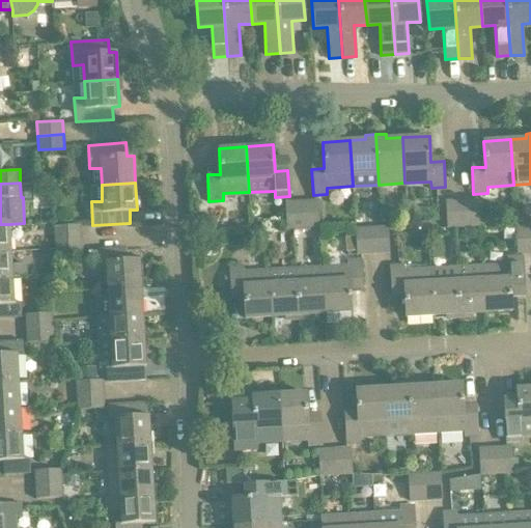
[(478,198),(462,199),(464,225),(479,224),(478,198)]
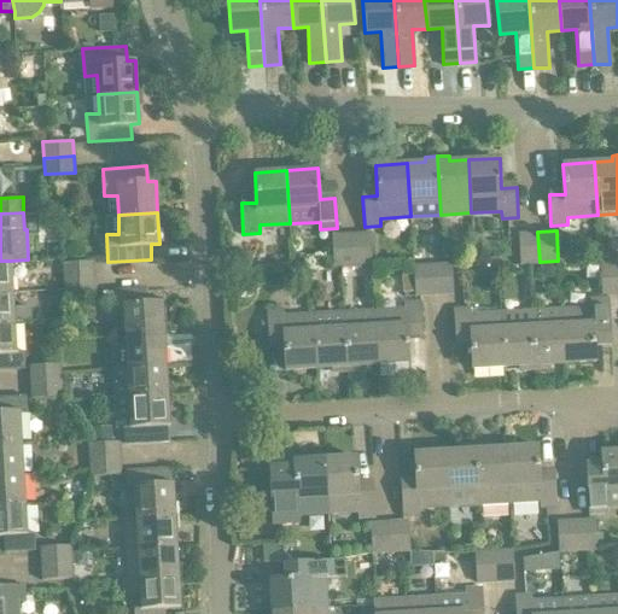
[(369,232),(350,233),(353,263),(372,262),(369,232)]
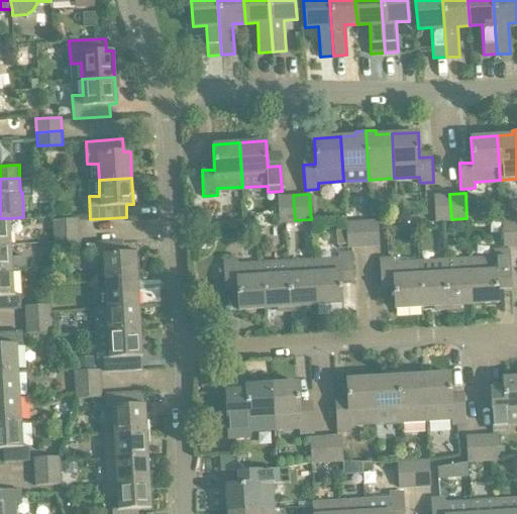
[(451,219),(449,194),(433,195),(435,220),(451,219)]
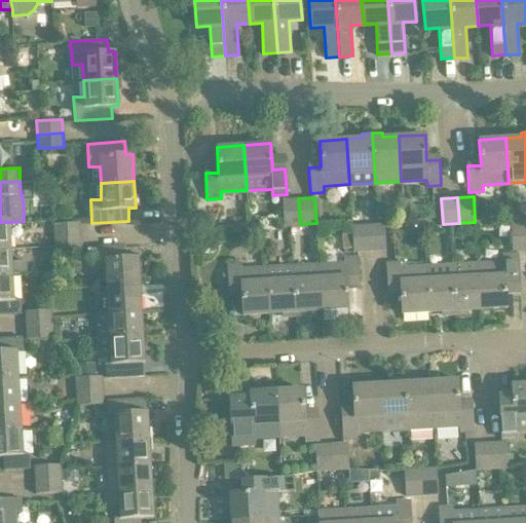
[(300,224),(298,198),(283,199),(284,225),(300,224)]
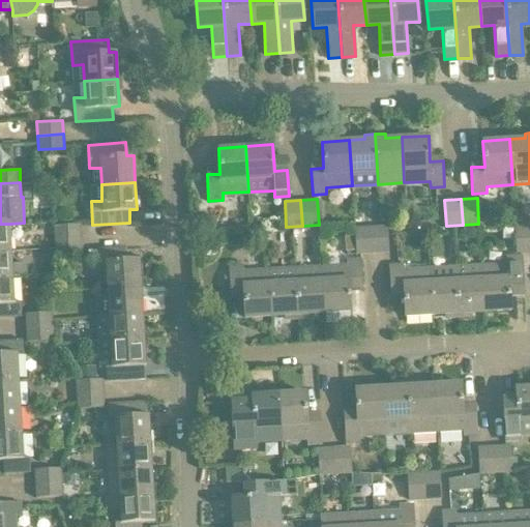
[(0,224),(0,250),(10,250),(9,224),(0,224)]
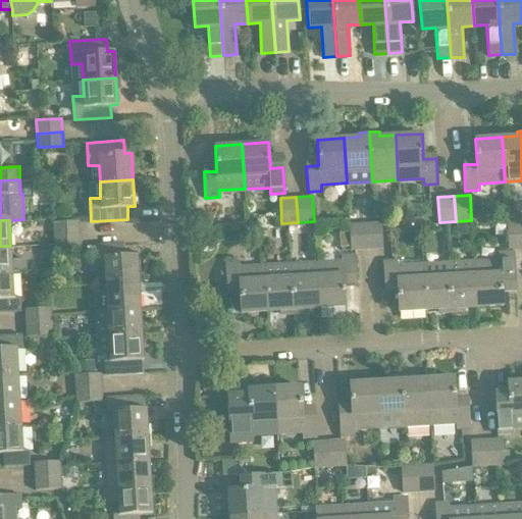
[(53,221),(54,235),(80,234),(79,220),(53,221)]
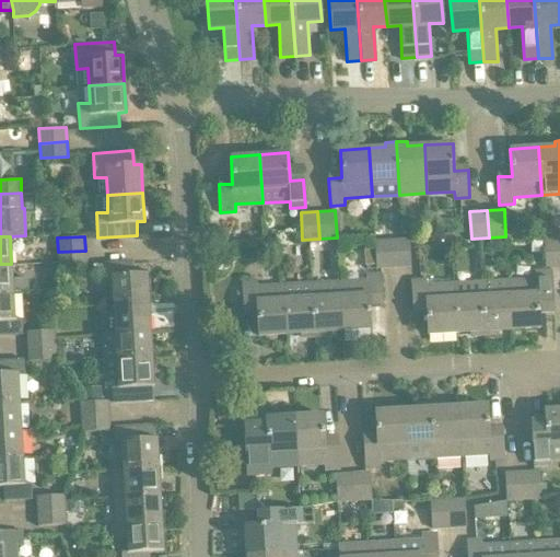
[(559,265),(559,236),(544,239),(545,266),(559,265)]
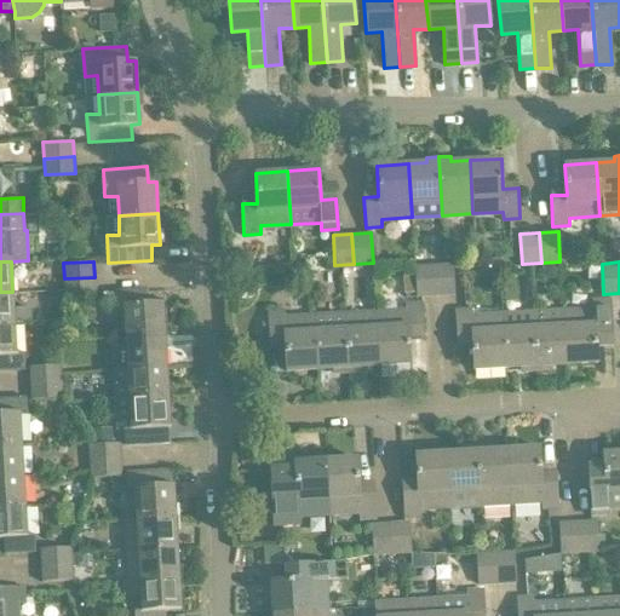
[(453,263),(434,264),(436,294),(454,293),(453,263)]
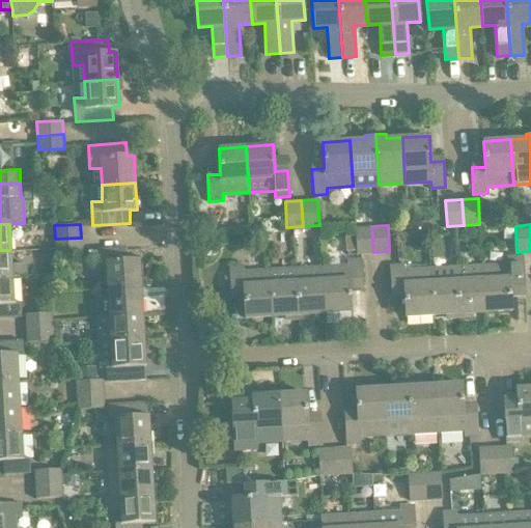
[(373,252),(371,226),(355,227),(357,253),(373,252)]
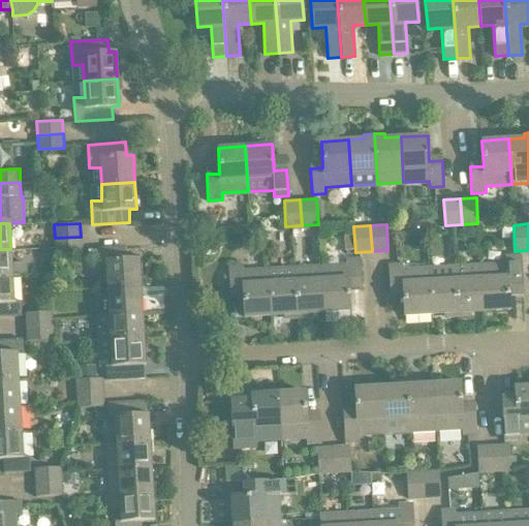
[(81,237),(55,238),(55,252),(82,250),(81,237)]
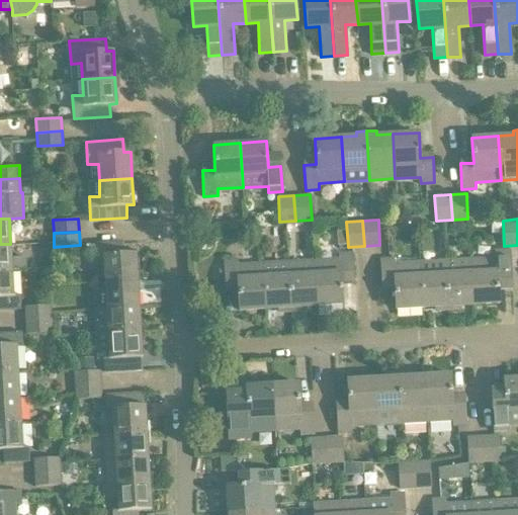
[(103,256),(104,280),(138,279),(136,253),(122,253),(121,241),(96,242),(97,256),(103,256)]
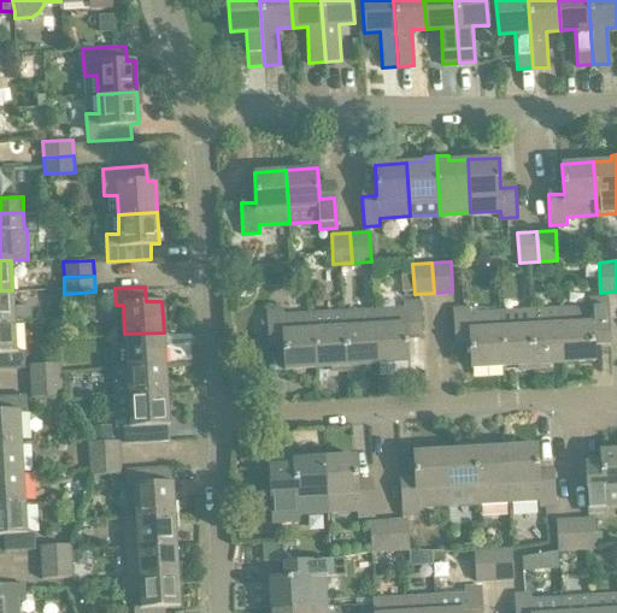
[(0,290),(0,320),(15,320),(31,319),(30,305),(13,306),(12,290),(0,290)]
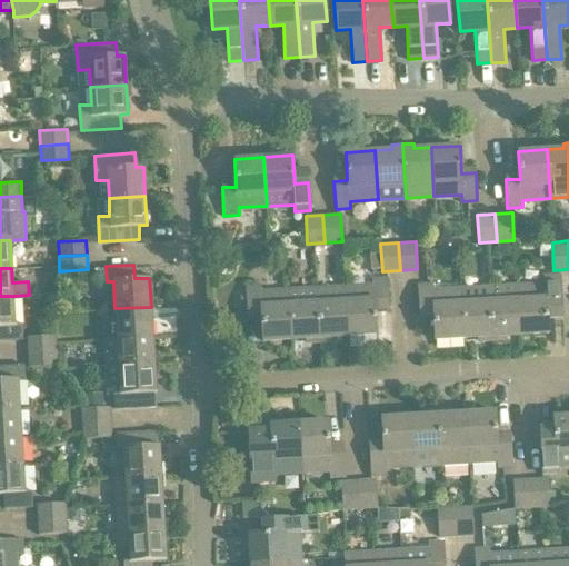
[(545,283),(517,285),(520,334),(549,331),(548,318),(561,317),(559,275),(545,276),(545,283)]
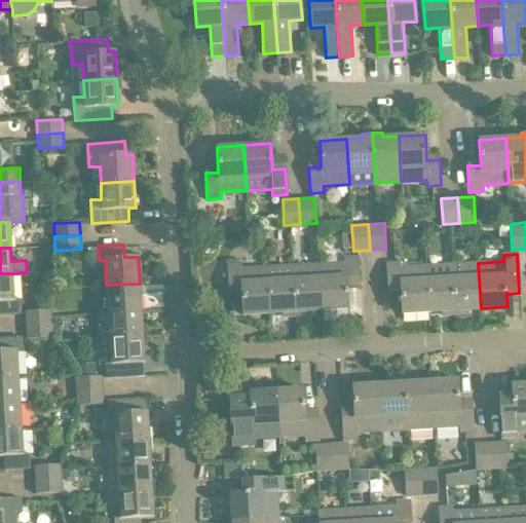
[(344,262),(318,264),(322,309),(348,307),(346,282),(360,281),(358,255),(344,256),(344,262)]
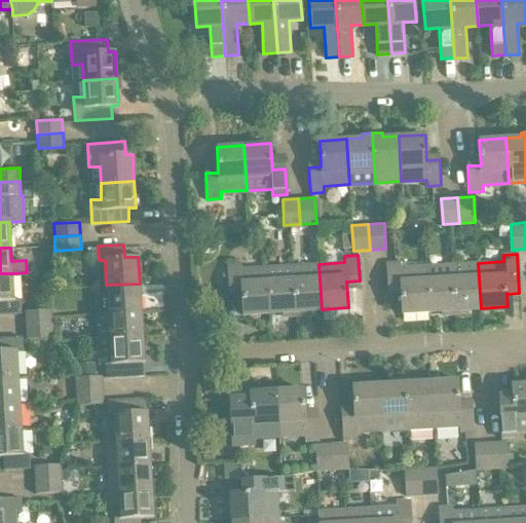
[(402,312),(428,311),(426,266),(400,267),(400,261),(385,262),(387,288),(401,287),(402,312)]
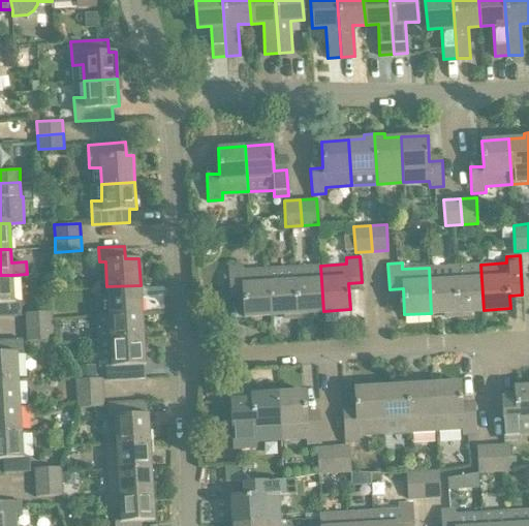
[(244,315),(271,314),(269,269),(243,270),(243,264),(228,265),(229,290),(243,289),(244,315)]
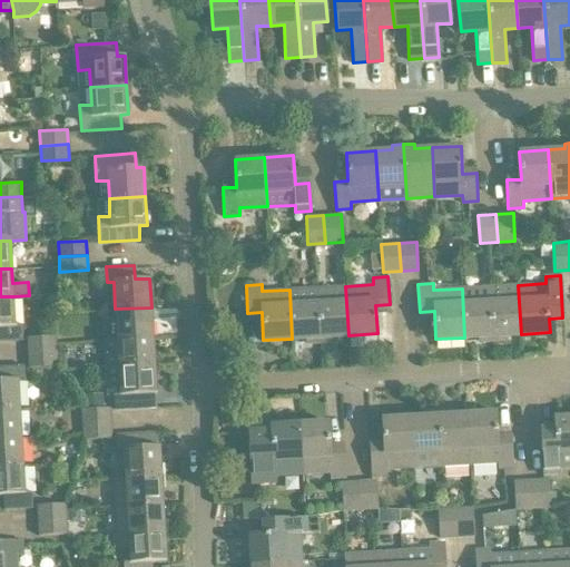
[(518,285),(490,286),(493,341),(504,340),(503,335),(521,334),(518,285)]
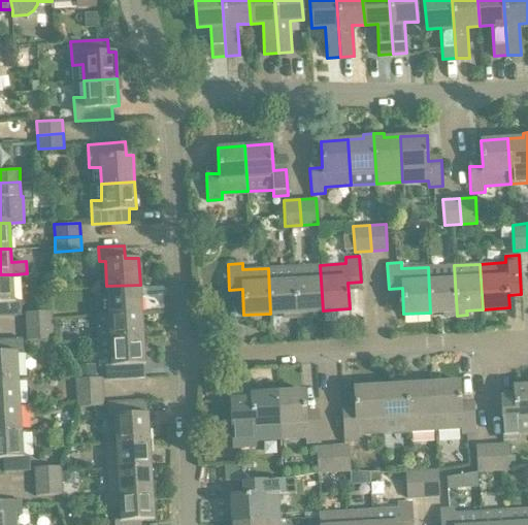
[(320,265),(294,266),(297,317),(307,316),(306,312),(323,310),(320,265)]
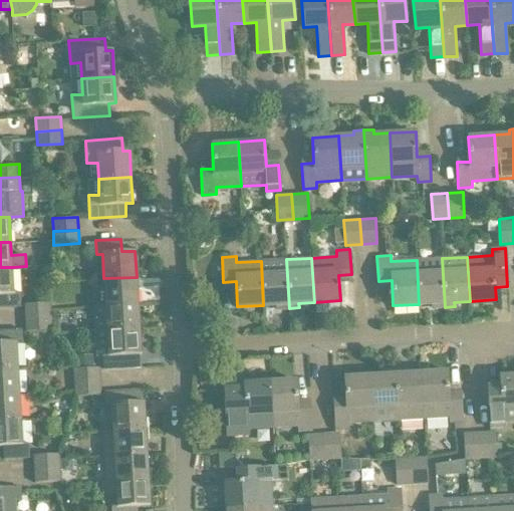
[(417,260),(419,304),(434,303),(435,307),(445,307),(442,258),(417,260)]
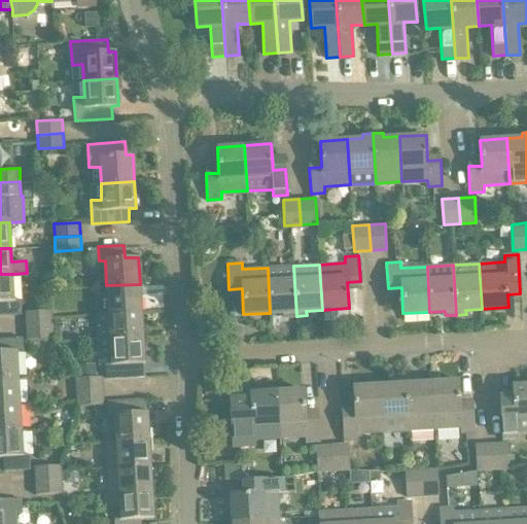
[(268,268),(270,313),(285,312),(286,316),(296,316),(293,266),(268,268)]
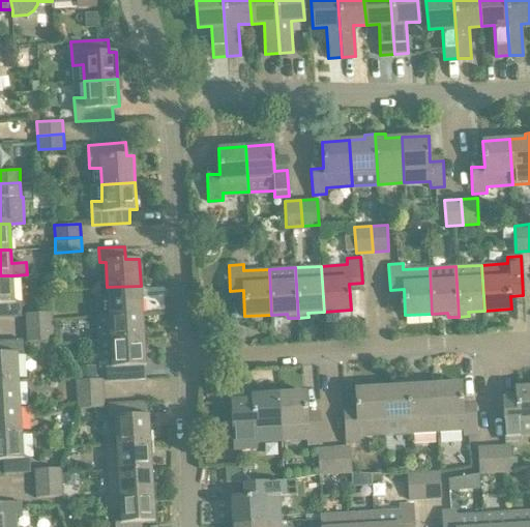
[(12,275),(0,275),(0,316),(21,315),(20,301),(13,301),(12,275)]
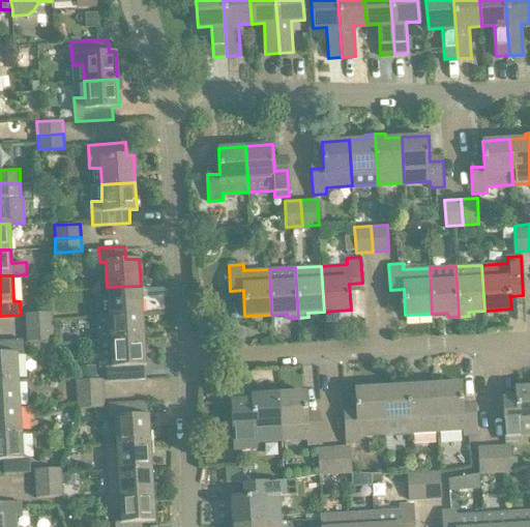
[(107,287),(109,314),(142,312),(141,286),(107,287)]
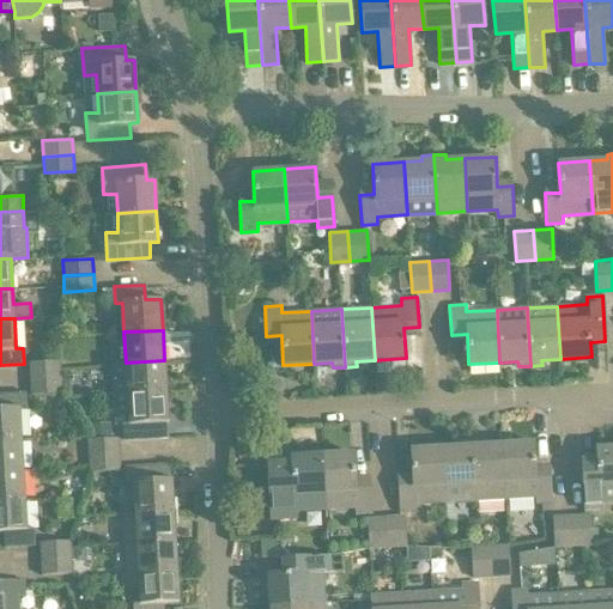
[(29,361),(30,378),(60,376),(59,360),(29,361)]
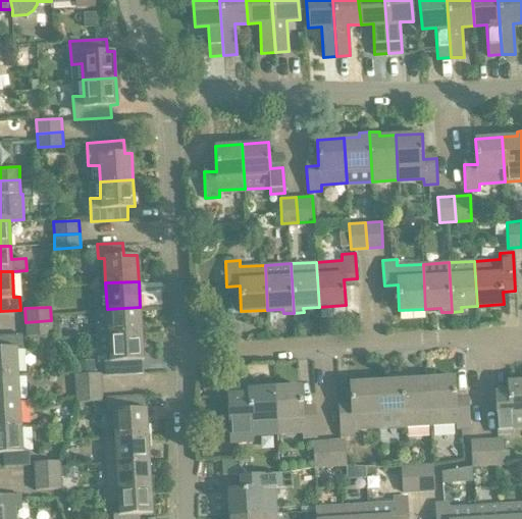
[(107,309),(108,334),(142,332),(140,307),(107,309)]
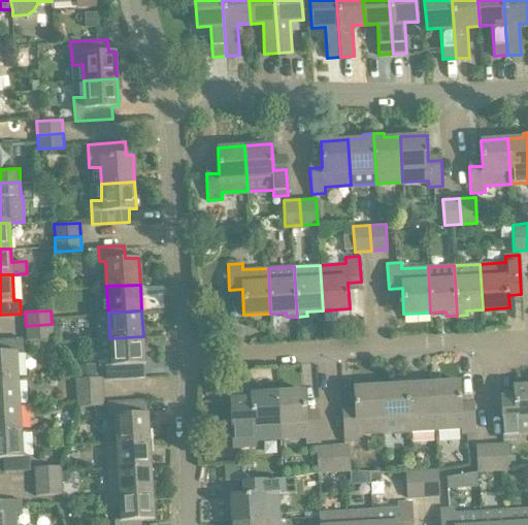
[(52,324),(26,326),(27,339),(53,338),(52,324)]
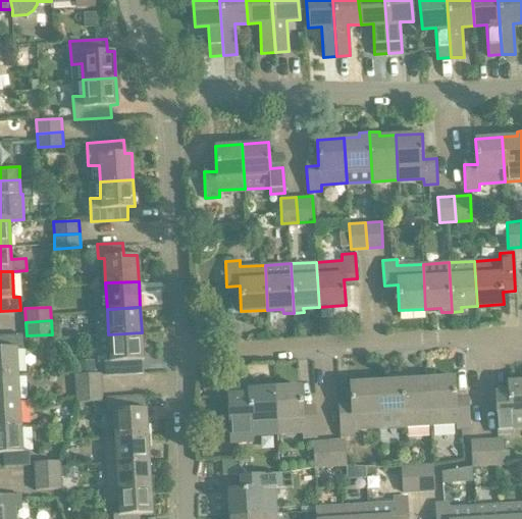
[(142,332),(108,334),(96,335),(98,362),(104,361),(105,374),(131,372),(129,360),(144,359),(142,332)]
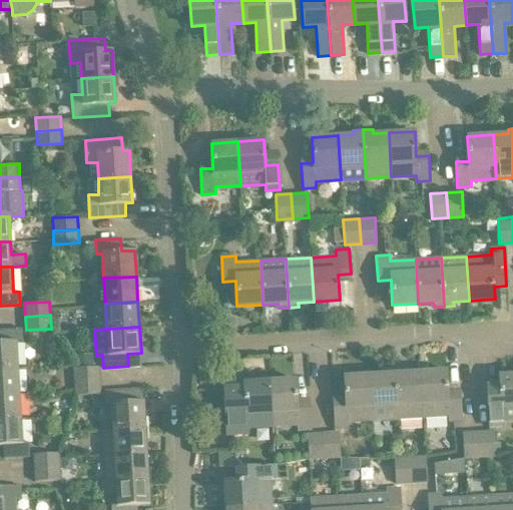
[(0,368),(18,367),(16,342),(22,342),(22,328),(0,329),(0,368)]
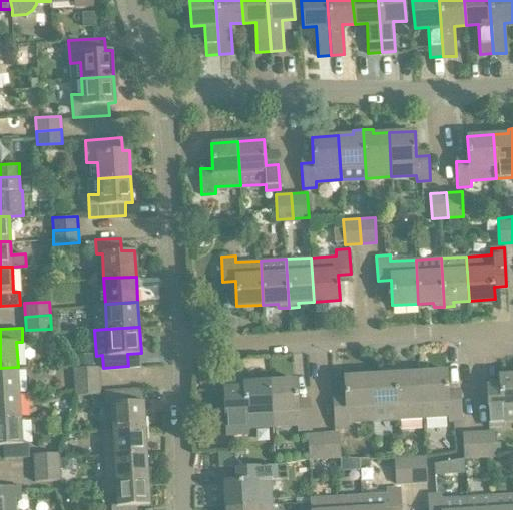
[(73,368),(74,381),(99,380),(99,366),(73,368)]
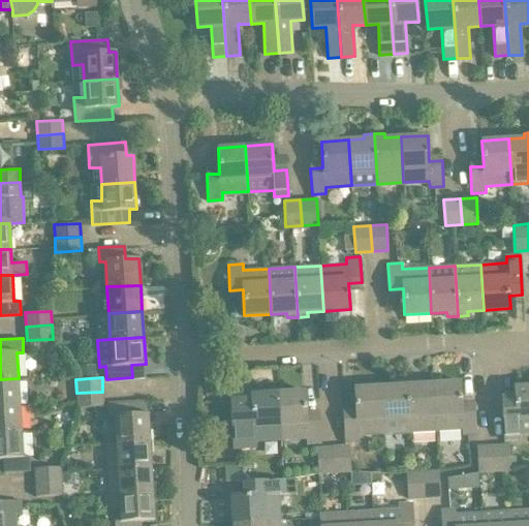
[(0,379),(0,405),(20,404),(19,378),(0,379)]
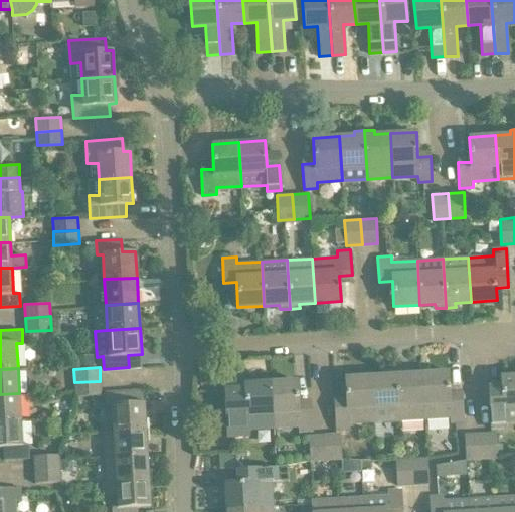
[(406,369),(396,370),(399,418),(424,416),(421,373),(406,373),(406,369)]
